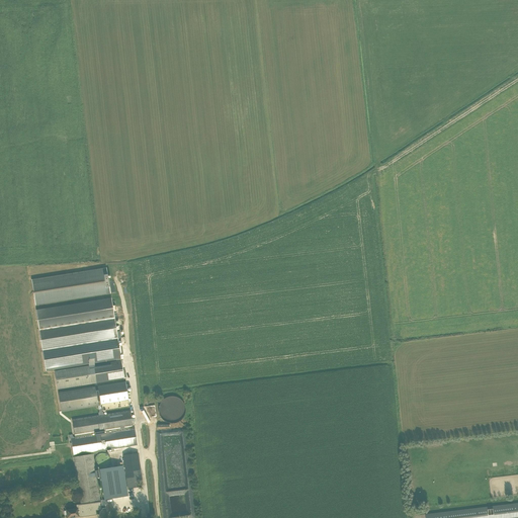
[(31,279),(35,305),(110,293),(106,268),(31,279)]
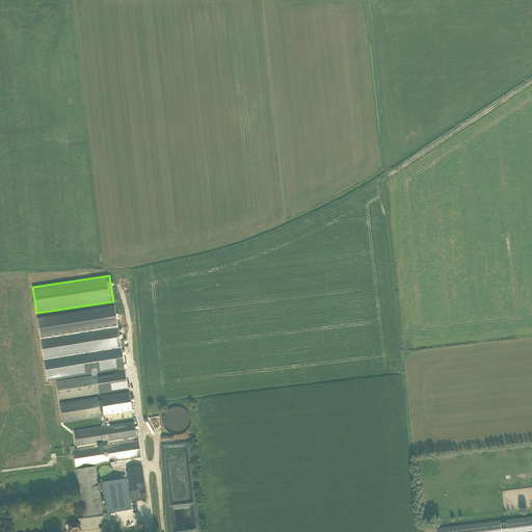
[(124,340),(120,341),(120,339),(123,339),(122,335),(118,335),(116,319),(120,319),(118,314),(115,314),(114,307),(37,318),(47,380),(118,369),(120,371),(125,371),(121,347),(125,347),(124,340)]
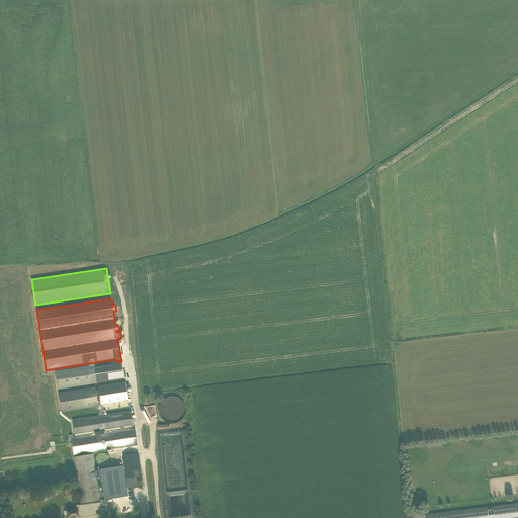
[(95,387),(58,393),(61,412),(98,406),(99,411),(102,415),(72,420),(75,436),(75,438),(71,438),(71,440),(73,455),(74,455),(81,503),(99,501),(98,493),(96,479),(100,478),(98,468),(95,469),(93,454),(105,452),(105,450),(123,447),(138,445),(135,428),(133,429),(131,411),(104,415),(100,410),(130,406),(128,401),(125,382),(97,386),(97,382),(124,378),(121,361),(116,361),(55,371),(58,390),(94,383),(95,387)]
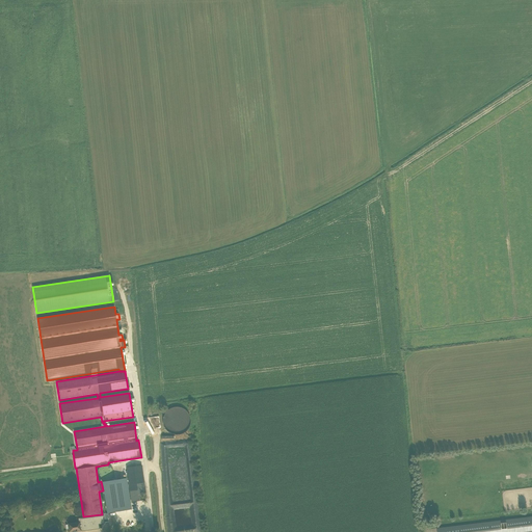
[(165,429),(187,430),(189,409),(167,407),(165,429)]
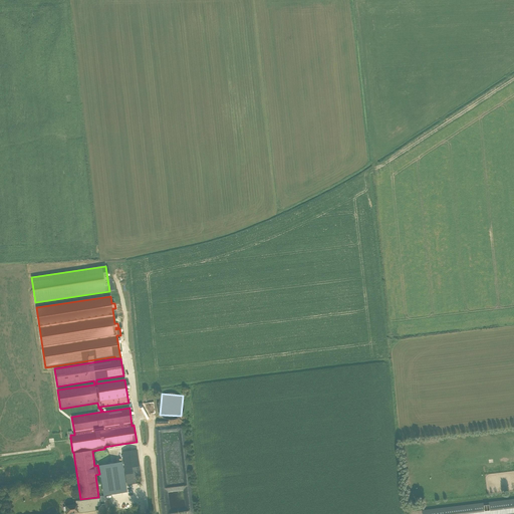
[(141,479),(140,465),(134,466),(132,451),(123,452),(122,452),(122,453),(125,480),(126,485),(140,483),(139,479),(141,479)]
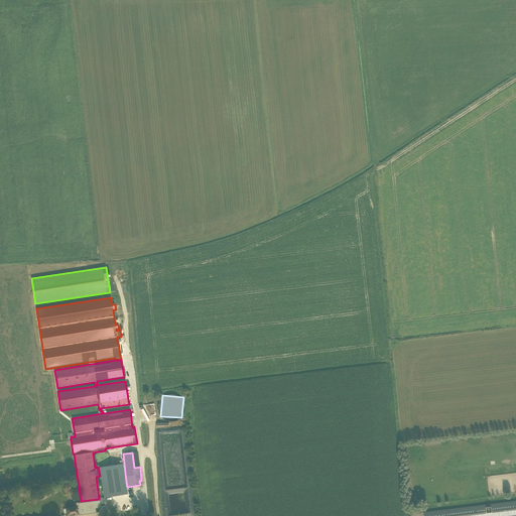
[(104,498),(127,494),(123,464),(100,467),(104,498)]
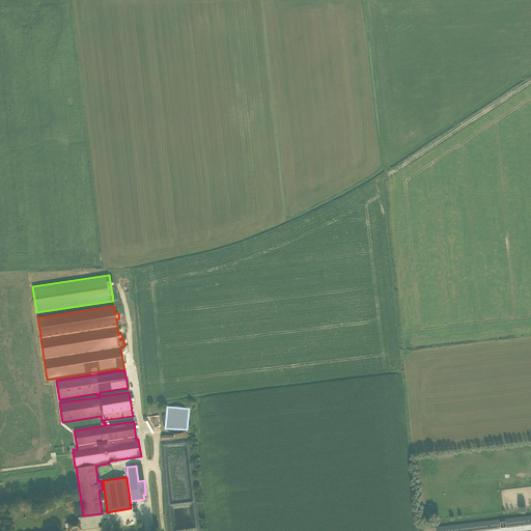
[(81,522),(68,523),(70,530),(80,529),(80,530),(99,528),(98,523),(104,522),(103,514),(80,518),(81,522)]
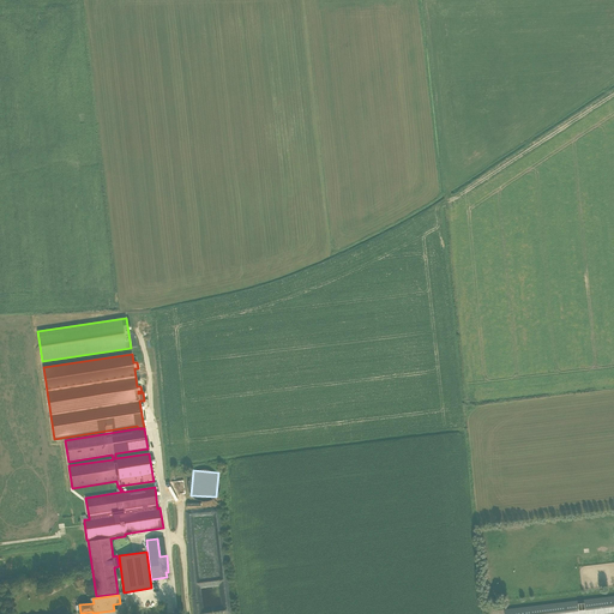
[(504,613),(605,613),(613,613),(613,596),(504,611),(504,613)]
